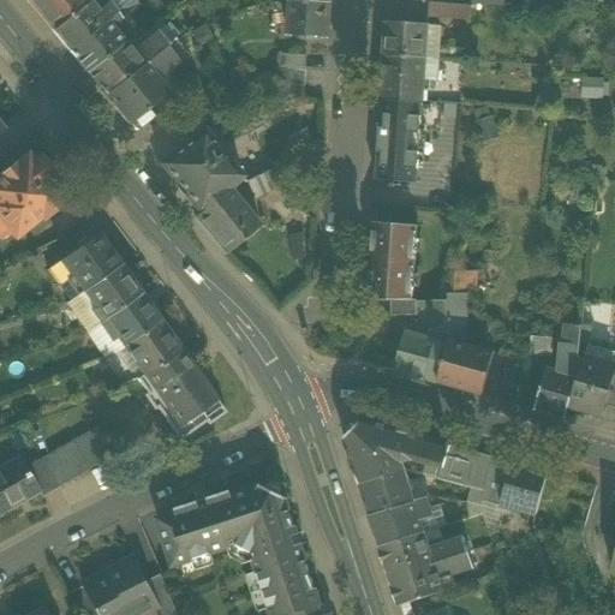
[(24,0),(52,31),(88,3),(89,1),(88,0),(24,0)]
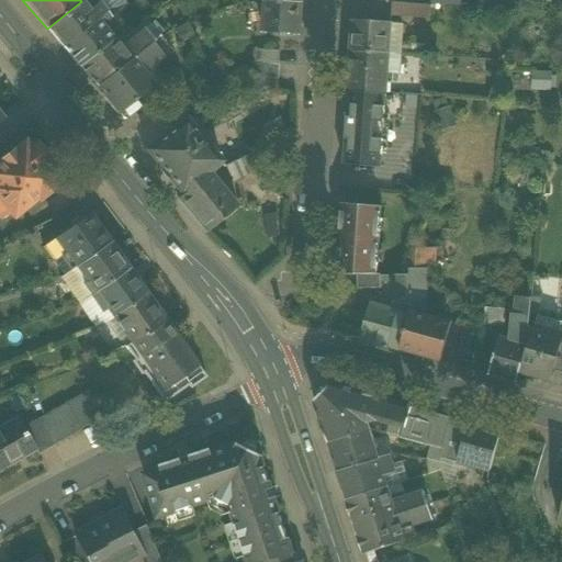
[(98,3),(94,0),(82,0),(81,1),(80,2),(88,11),(98,3)]
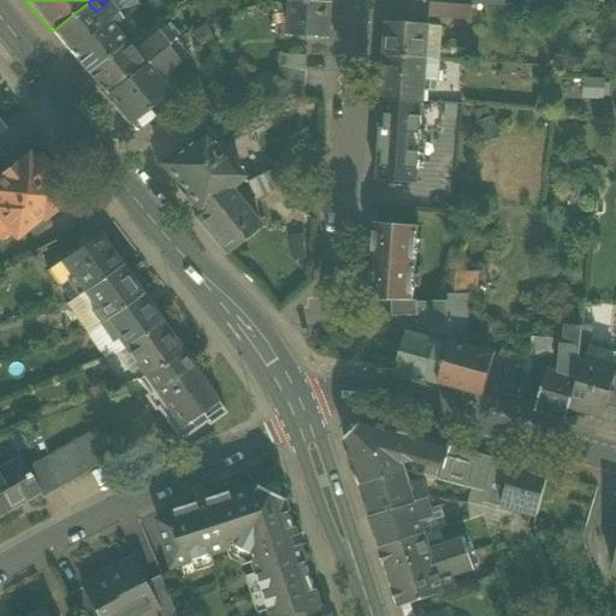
[(52,31),(67,52),(105,22),(96,12),(88,3),(52,31)]
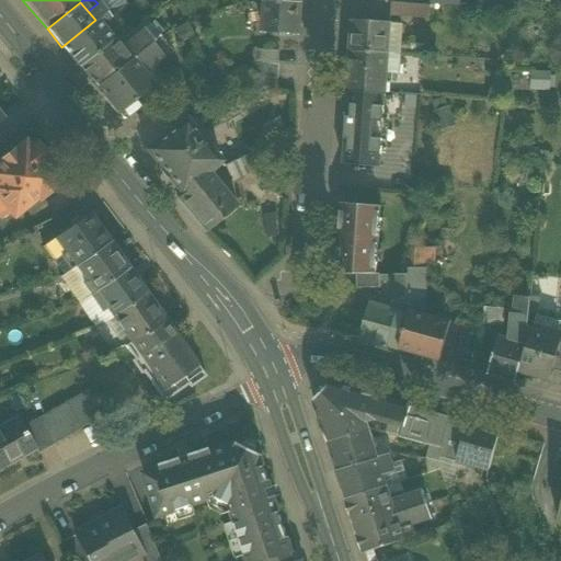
[(299,35),(301,4),(264,2),(263,33),(299,35)]
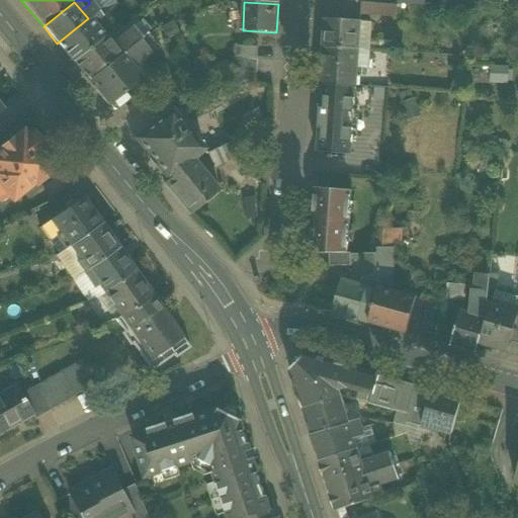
[(97,11),(90,3),(81,10),(88,18),(97,11)]
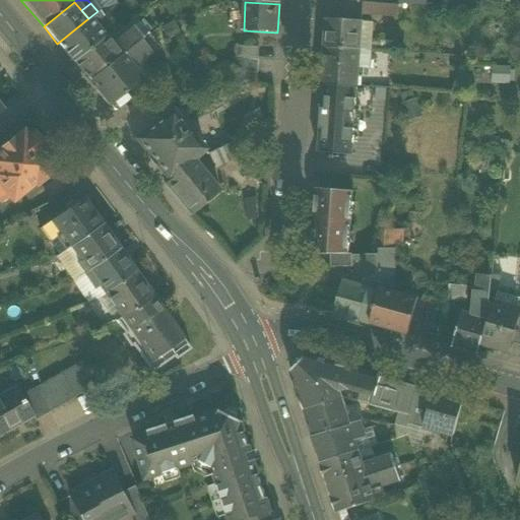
[(362,15),(397,17),(398,5),(363,3),(362,15)]
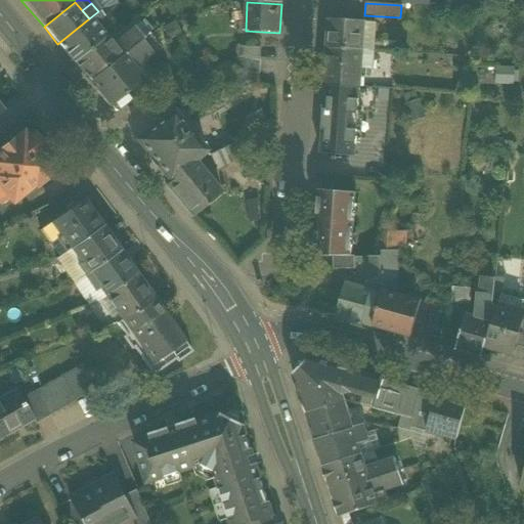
[(102,16),(98,11),(89,18),(93,24),(102,16)]
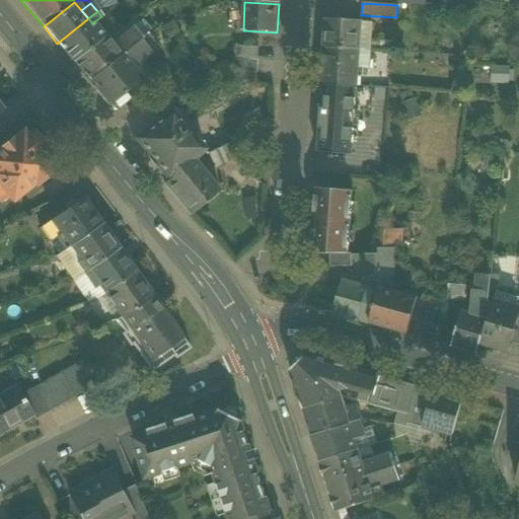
[(103,36),(92,23),(88,18),(57,44),(72,63),(103,36)]
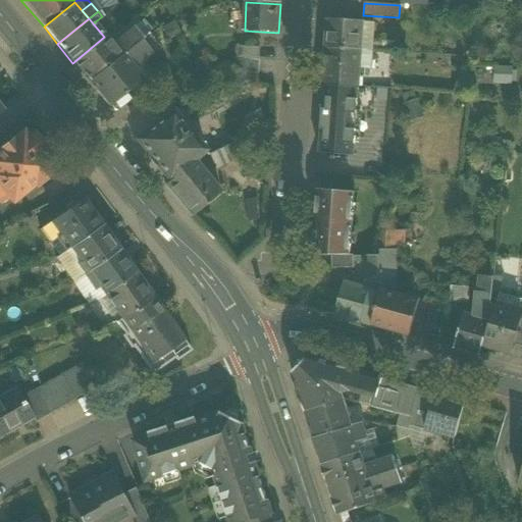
[(328,19),(326,48),(361,51),(363,22),(328,19)]
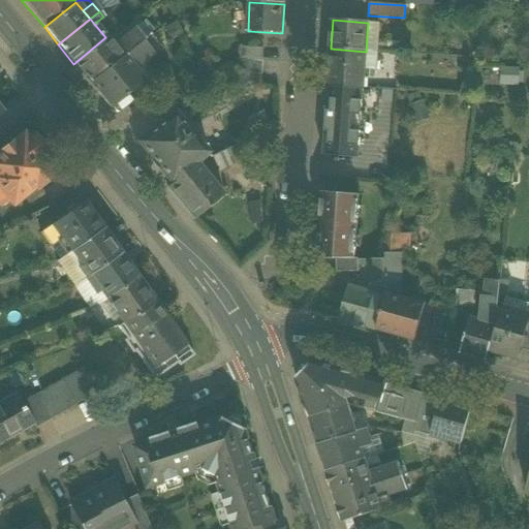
[(378,23),(368,23),(366,52),(374,52),(375,41),(377,41),(378,23)]
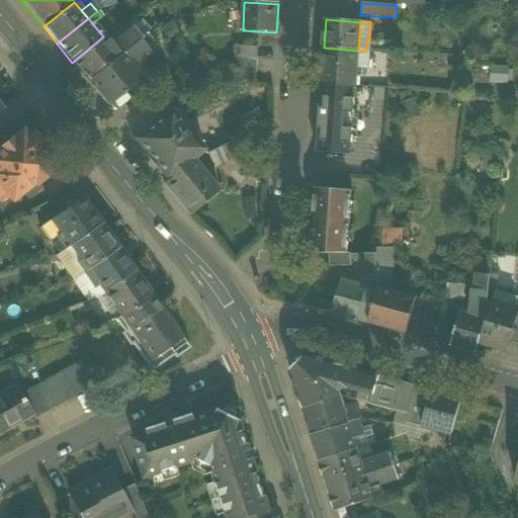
[(119,56),(121,55),(140,40),(142,38),(141,37),(133,27),(110,46),(119,56)]
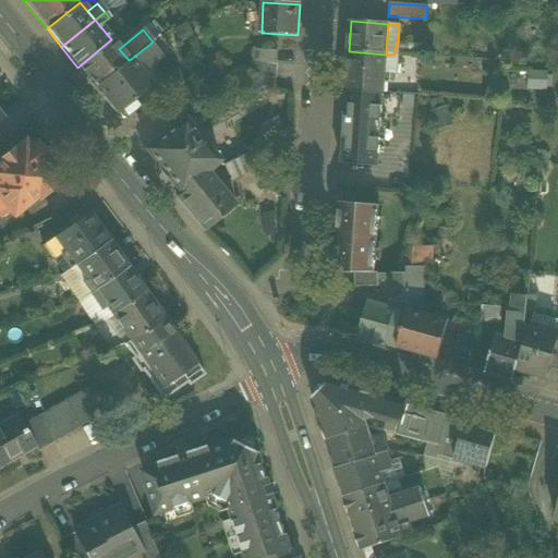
[(150,44),(161,57),(169,50),(158,36),(152,40),(153,41),(150,44)]
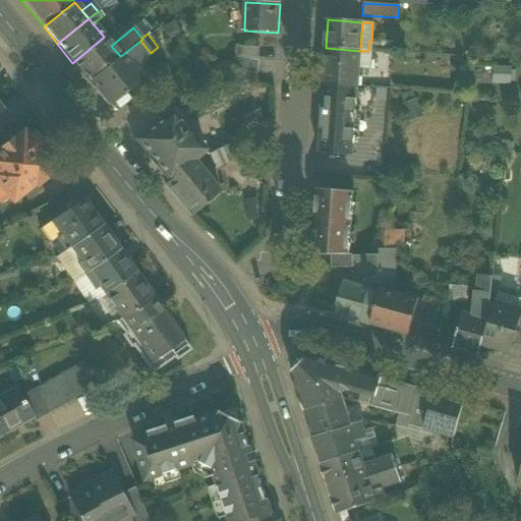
[(72,63),(89,82),(120,56),(111,46),(104,37),(72,63)]
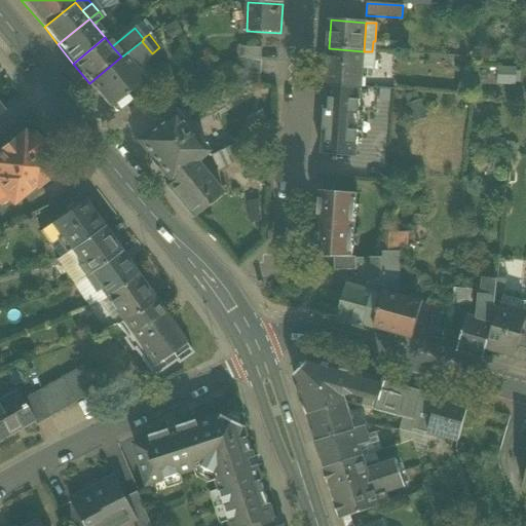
[(152,53),(142,41),(123,55),(134,68),(152,53)]
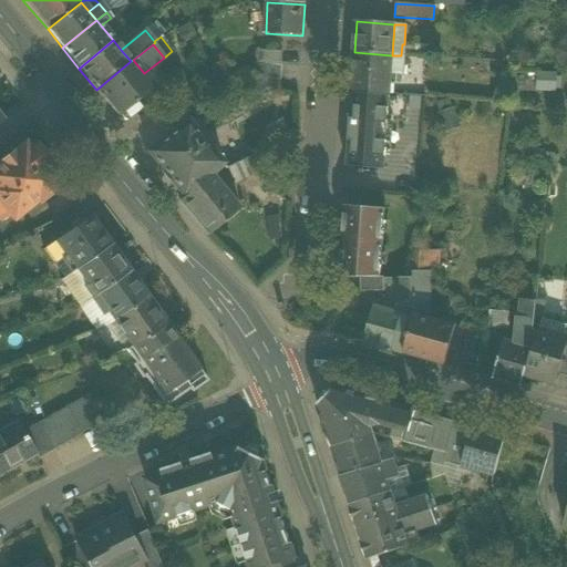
[(401,55),(415,57),(415,45),(404,44),(402,44),(401,55)]
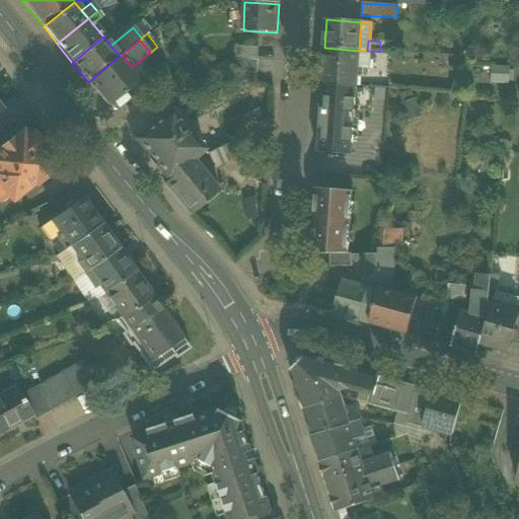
[(237,47),(236,60),(257,61),(258,48),(237,47)]
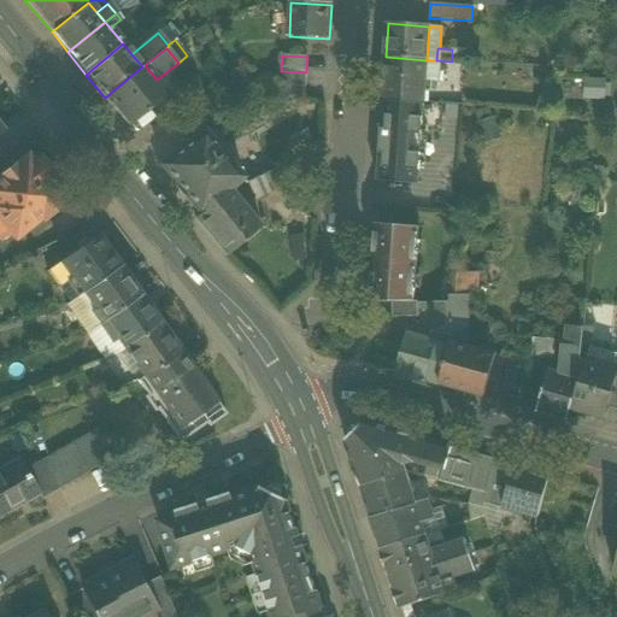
[(423,104),(427,60),(386,57),(383,100),(423,104)]
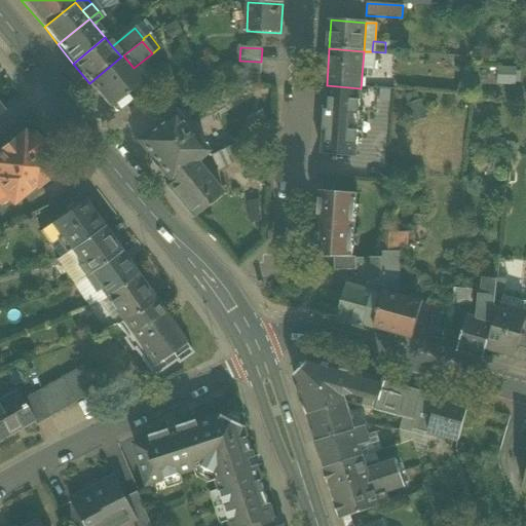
[(144,80),(134,68),(123,55),(121,57),(89,83),(109,108),(144,80)]
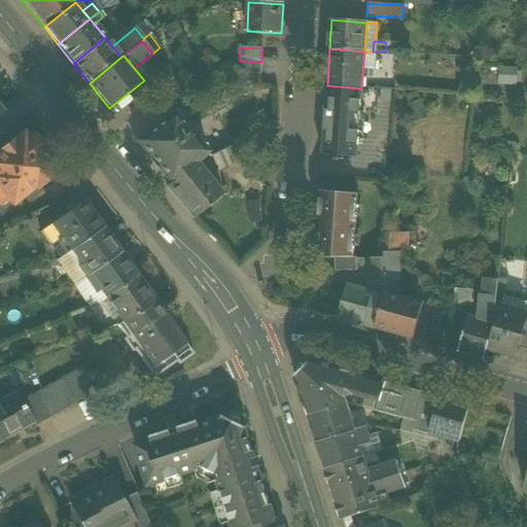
[(260,85),(261,62),(240,61),(239,61),(238,85),(260,85)]
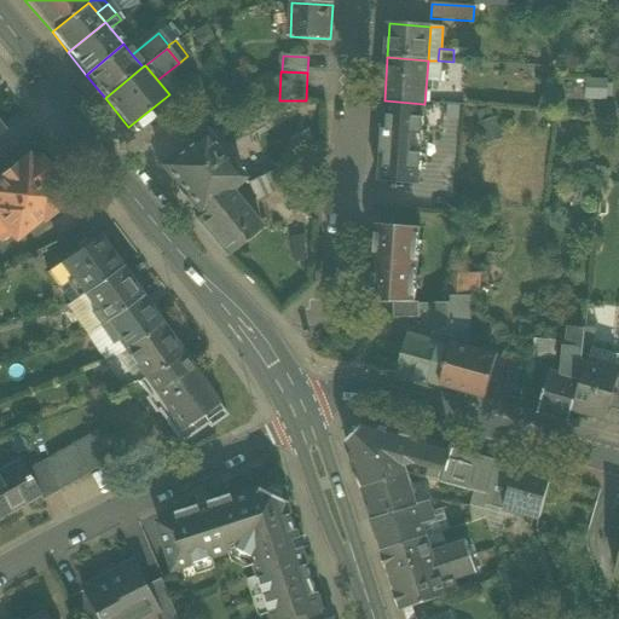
[(224,81),(229,93),(247,85),(242,75),(224,81)]
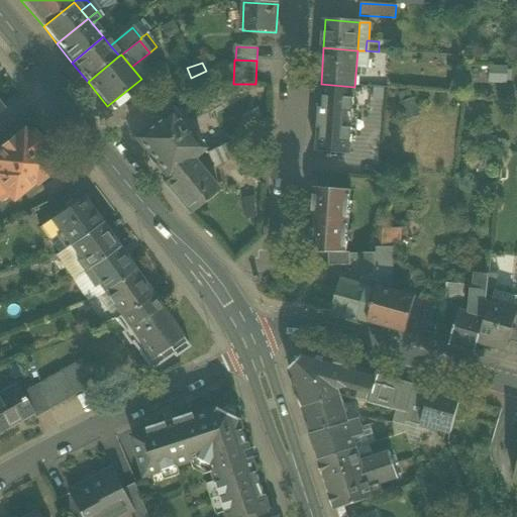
[(490,82),(510,83),(511,66),(490,66),(490,82)]
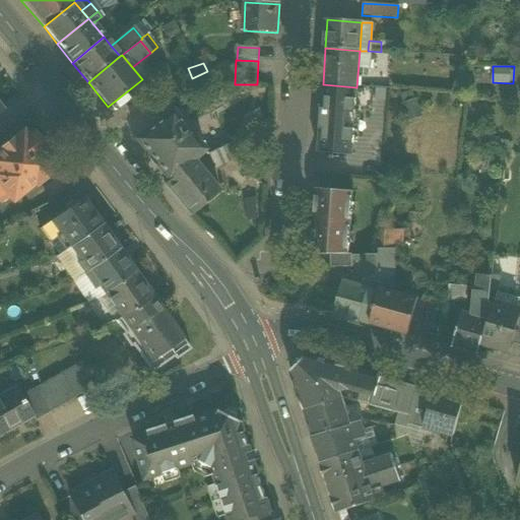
[(323,84),(318,152),(353,155),(356,87),(323,84)]
